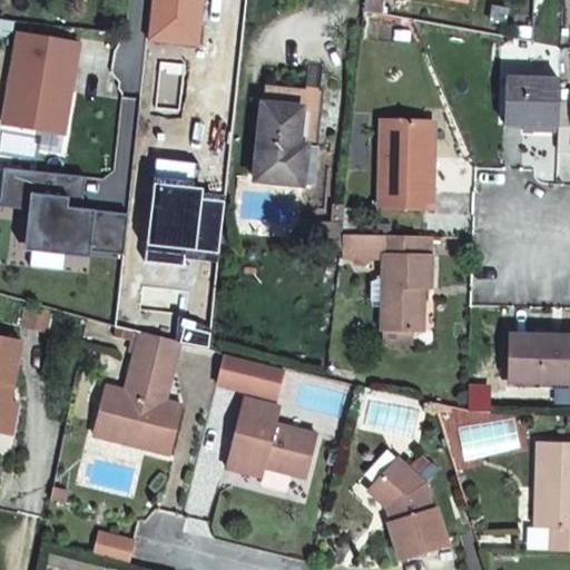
[(154,0),(149,39),(199,47),(204,0),(154,0)]
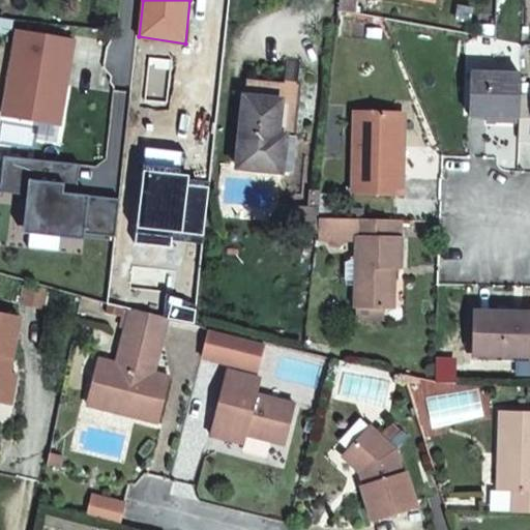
[(355,0),(339,0),(339,10),(354,13),(355,0)]
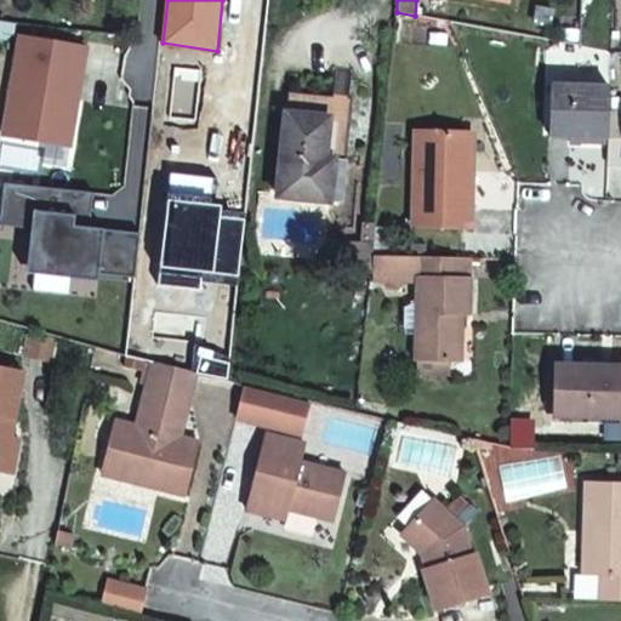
[(86,45),(16,34),(0,132),(0,136),(70,148),(86,45)]
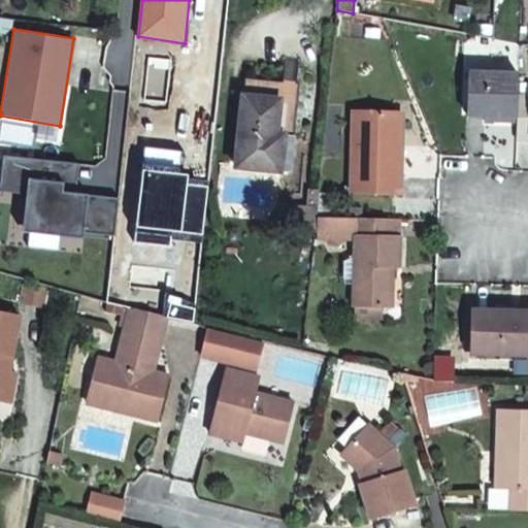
[(518,97),(518,74),(454,72),(451,117),(494,118),(495,121),(517,121),(518,97)]
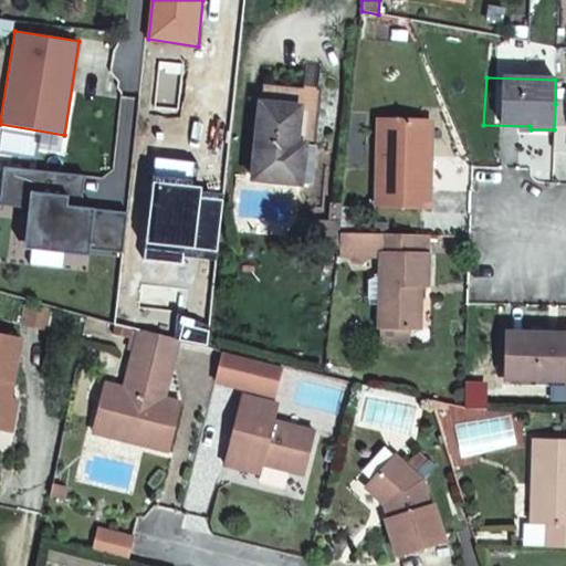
[(320,93),(262,86),(252,179),(310,185),(320,93)]
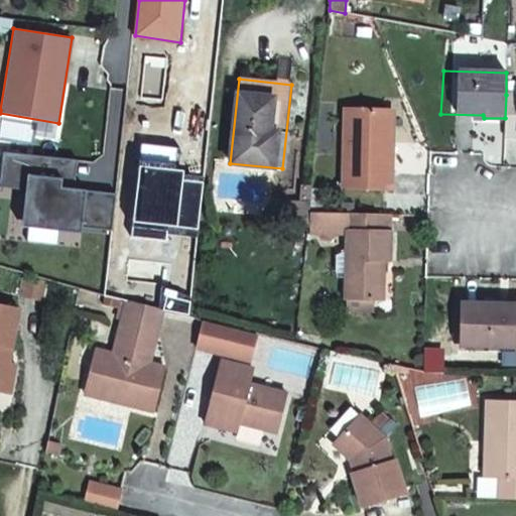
[(515,95),(506,95),(505,118),(505,137),(515,136),(515,95)]
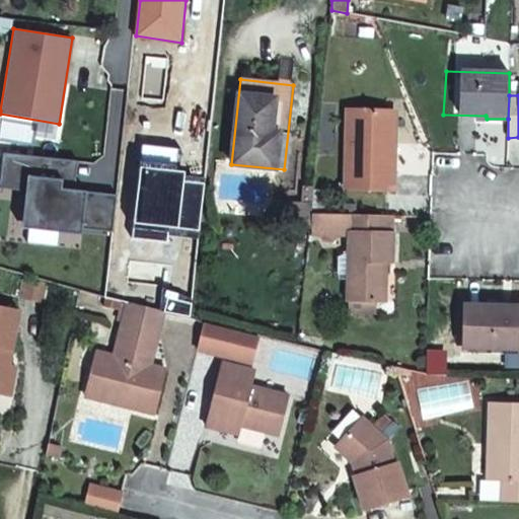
[(386,143),(386,110),(346,109),(344,189),(392,189),(393,143),(386,143)]
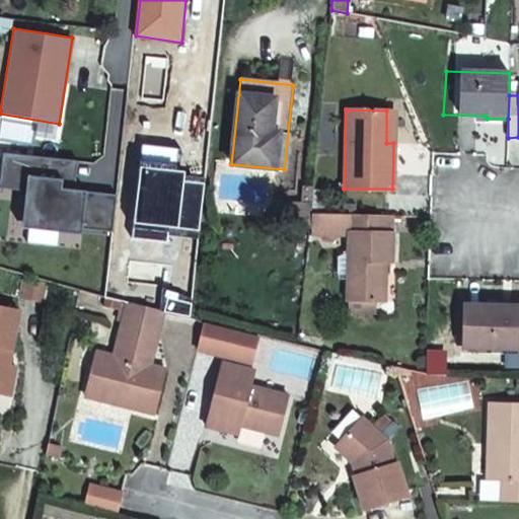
[(71,159),(0,151),(0,180),(31,184),(27,222),(82,227),(86,190),(68,188),(71,159)]
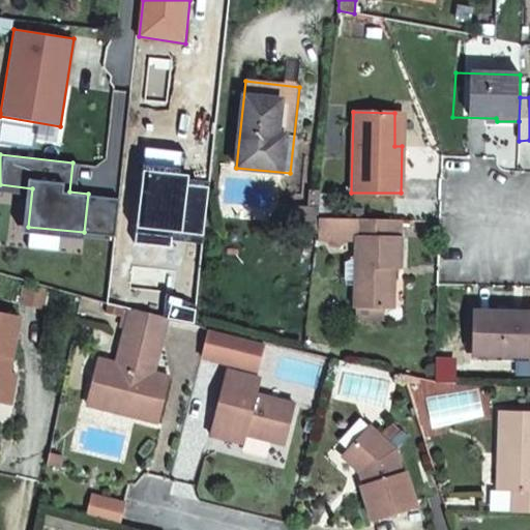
[(139,228),(204,235),(210,179),(144,173),(139,228)]
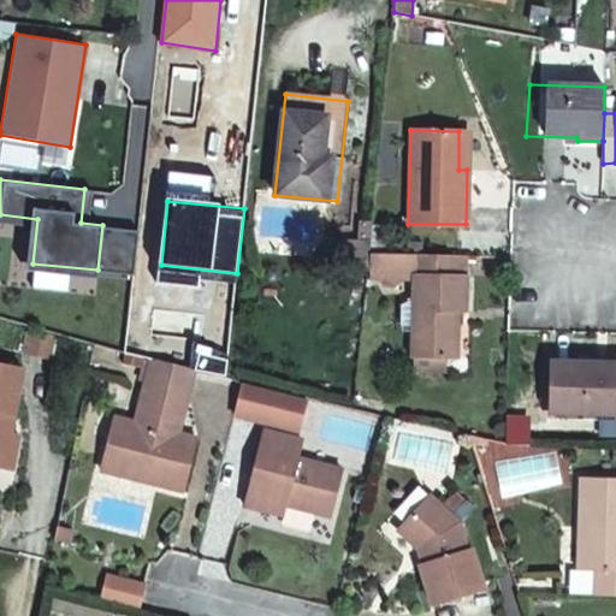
[(138,229),(102,225),(98,270),(134,274),(138,229)]
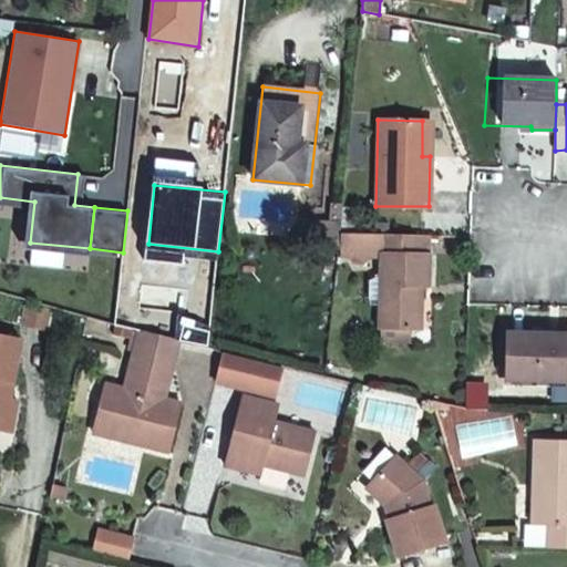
[(318,217),(316,244),(338,247),(339,230),(340,220),(318,217)]
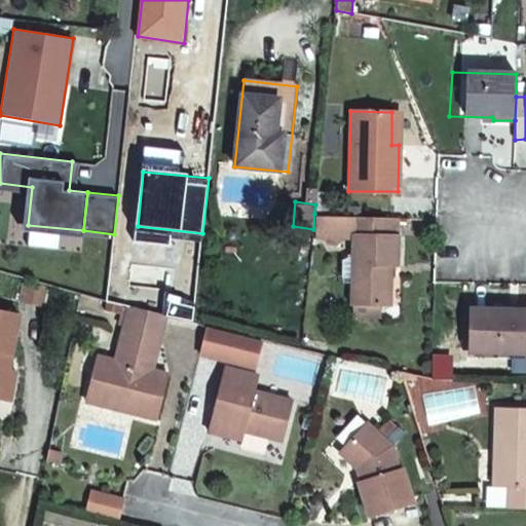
[(334,237),(334,215),(314,214),(313,229),(312,236),(334,237)]
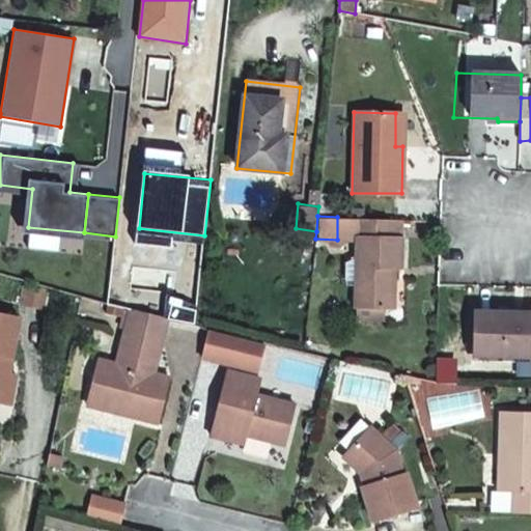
[(393,235),(393,219),(337,217),(337,240),(357,241),(355,309),(382,309),(392,310),(392,272),(400,272),(401,236),(393,235)]
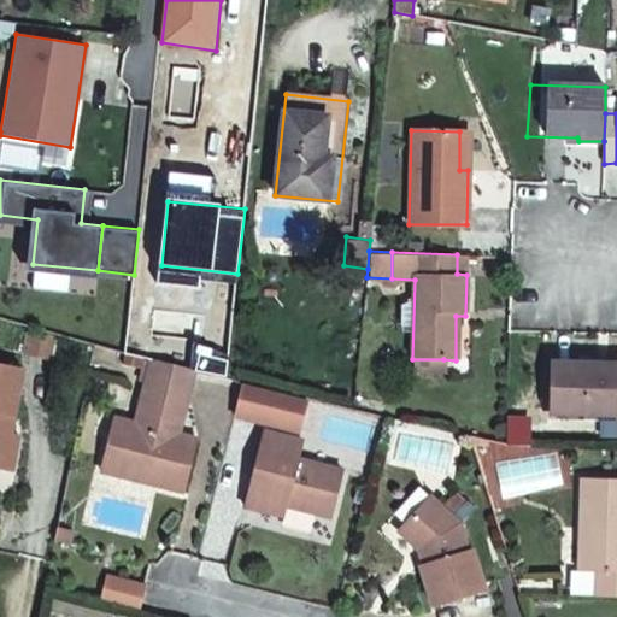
[(195,369),(151,358),(131,422),(121,418),(116,438),(107,436),(101,459),(141,469),(139,480),(180,491),(195,439),(176,433),(195,369)]
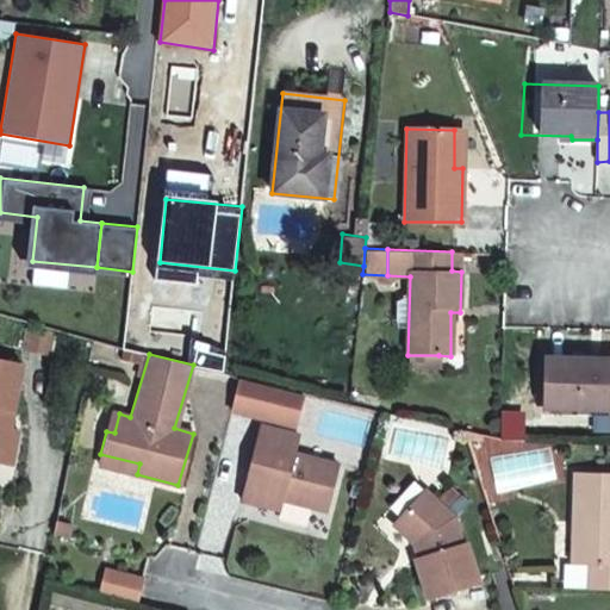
[(439,369),(439,355),(408,355),(408,368),(439,369)]
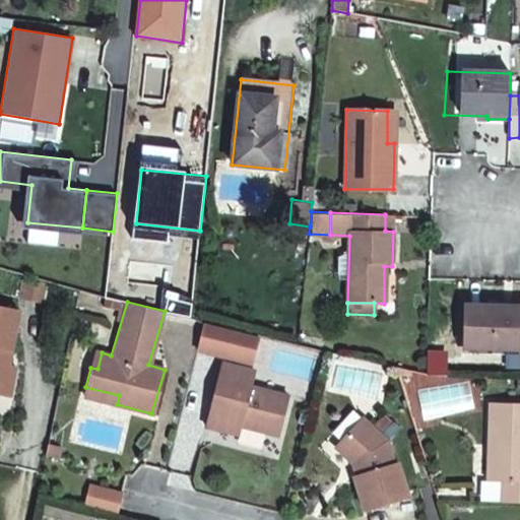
[(519,307),(466,306),(465,346),(495,347),(495,352),(519,352),(519,307)]
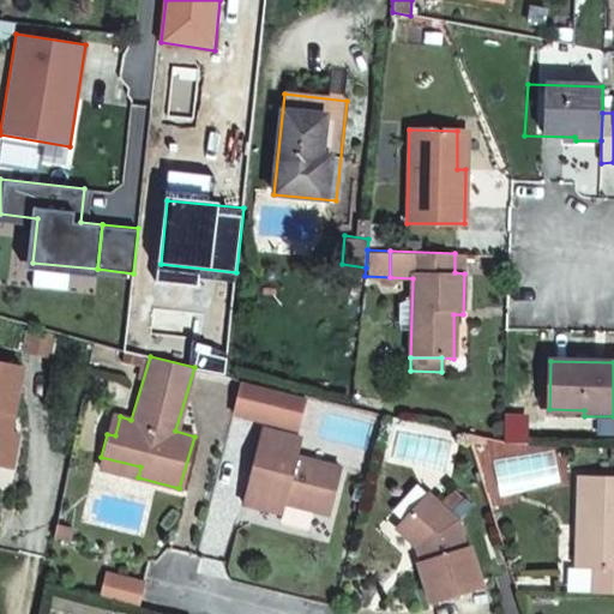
[(20,368),(0,362),(0,467),(6,438),(1,437),(5,420),(10,421),(20,368)]
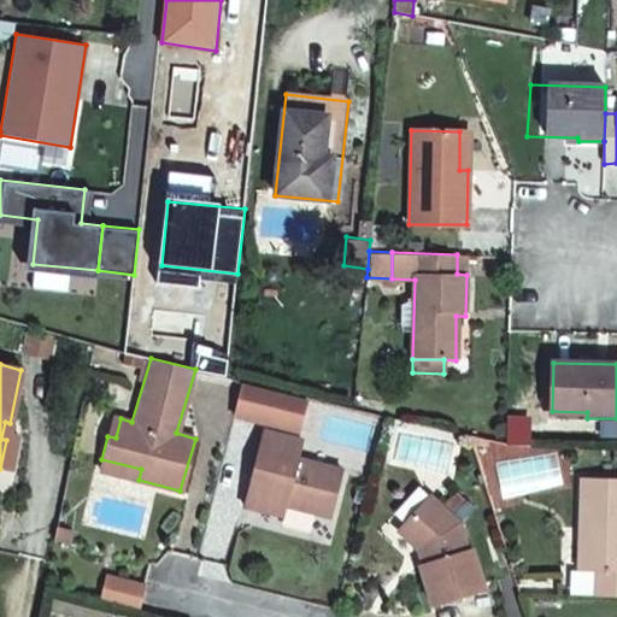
[(242,383),(234,416),(269,424),(270,419),(300,428),(306,400),(242,383)]
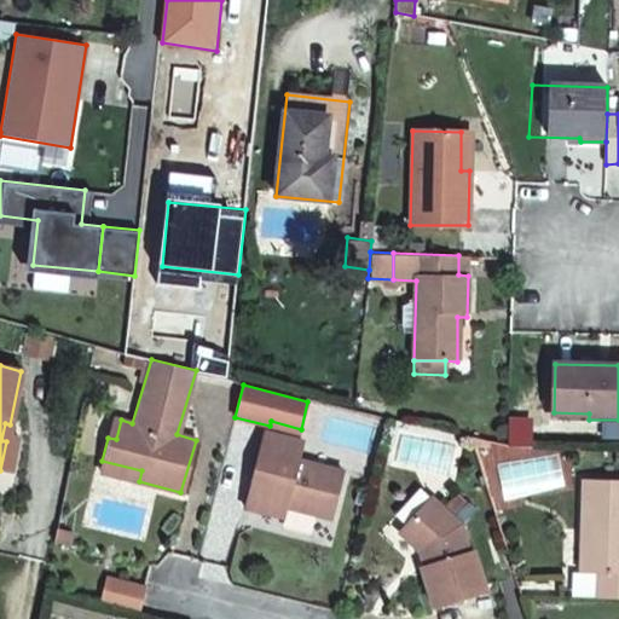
[(589,414),(554,412),(554,421),(589,423),(589,420),(589,414)]
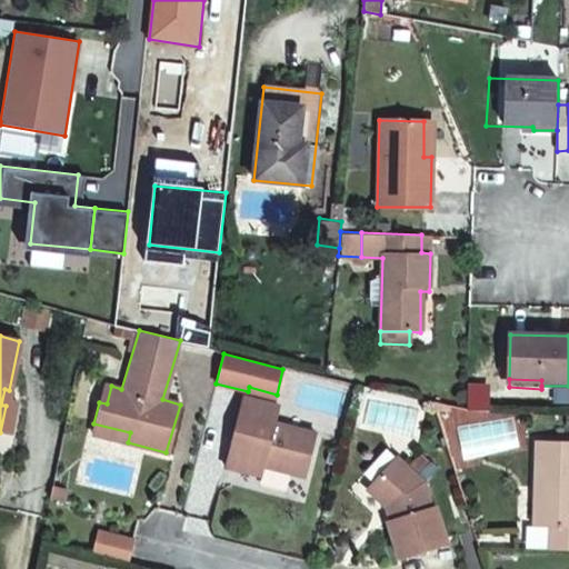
[(107,403),(111,386),(103,383),(99,402),(107,403)]
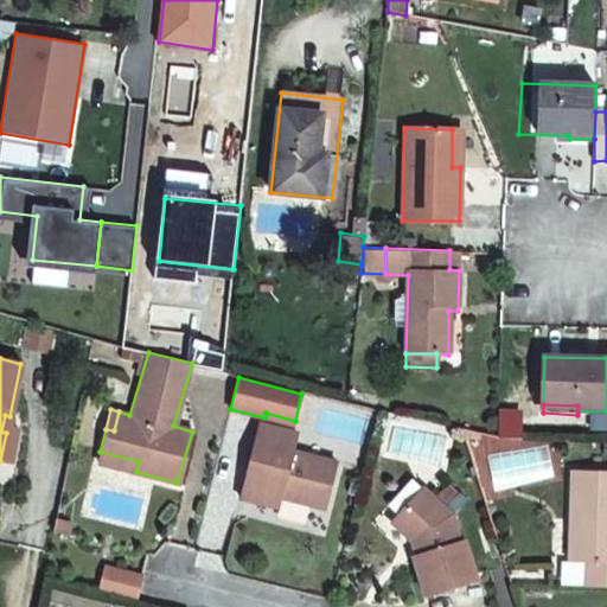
[(324,508),(336,464),(292,451),(296,434),(260,425),(255,447),(250,447),(237,497),(263,503),(264,491),(276,496),(324,508)]
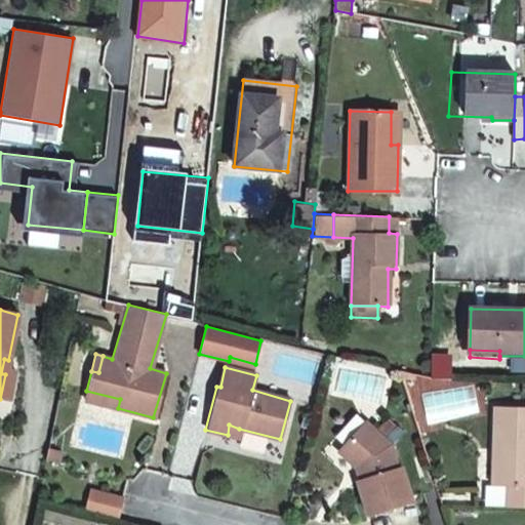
[(12,375),(5,374),(0,399),(0,404),(6,406),(12,375)]
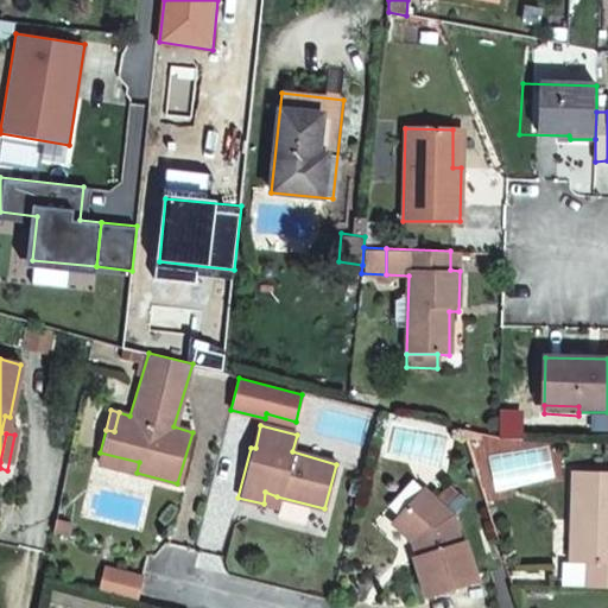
[(96,464),(137,473),(139,462),(100,453),(96,464)]
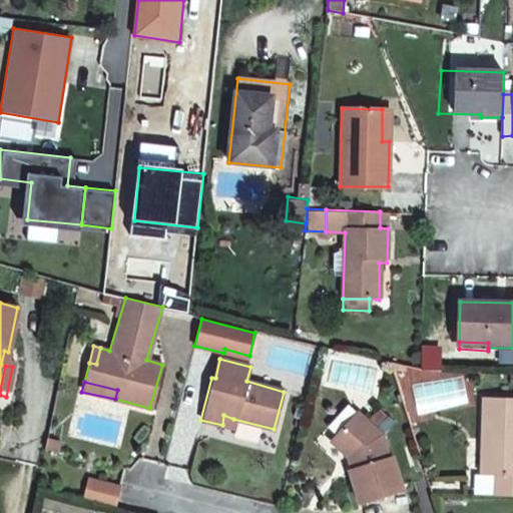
[(497,477),(495,496),(512,496),(512,399),(486,398),(483,476),(497,477)]
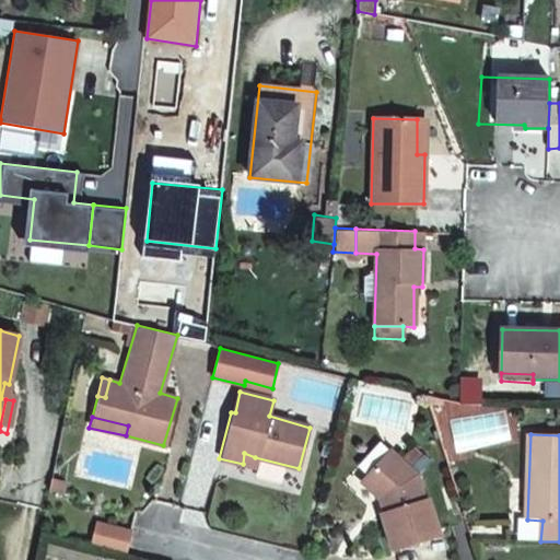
[(253,466),(255,457),(244,453),(243,464),(253,466)]
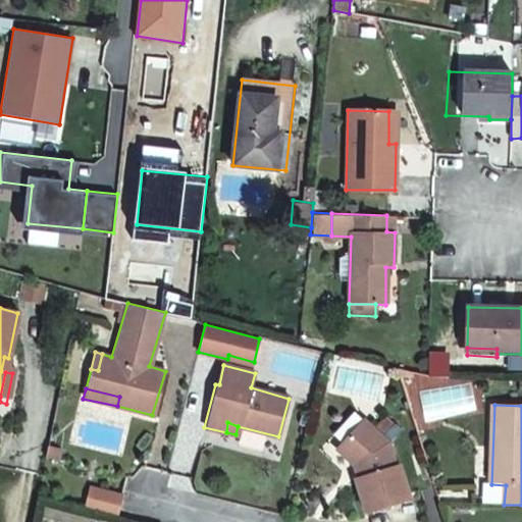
[(363,422),(352,434),(357,439),(369,427),(363,422)]
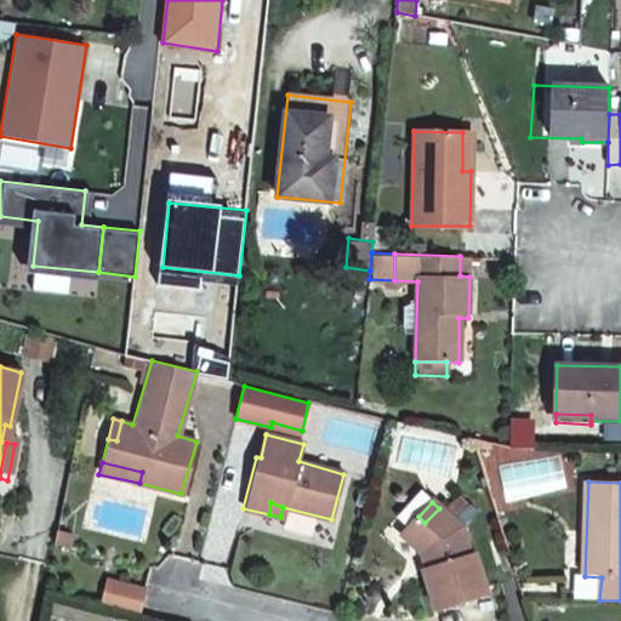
[(425,523),(419,517),(400,535),(420,554),(426,552),(429,568),(422,570),(436,613),(488,597),(476,556),(472,557),(465,530),(439,508),(425,523)]
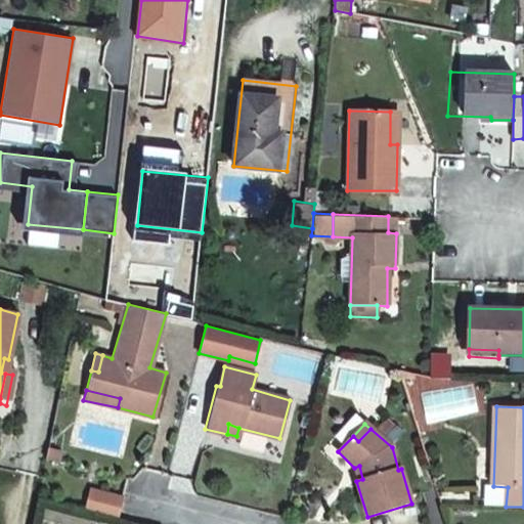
[(59,448),(46,444),(44,457),(56,460),(59,448)]
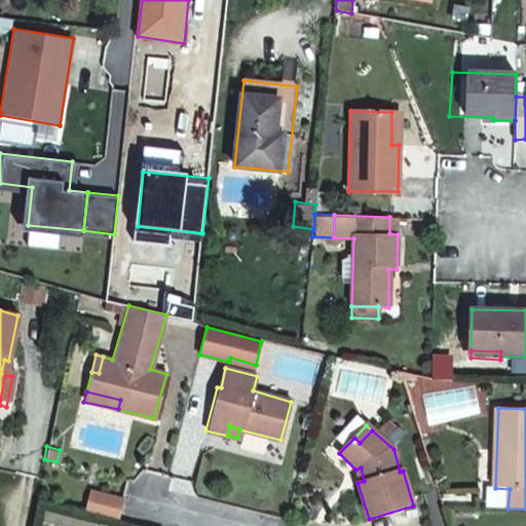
[(121,499),(89,491),(84,511),(116,519),(121,499)]
